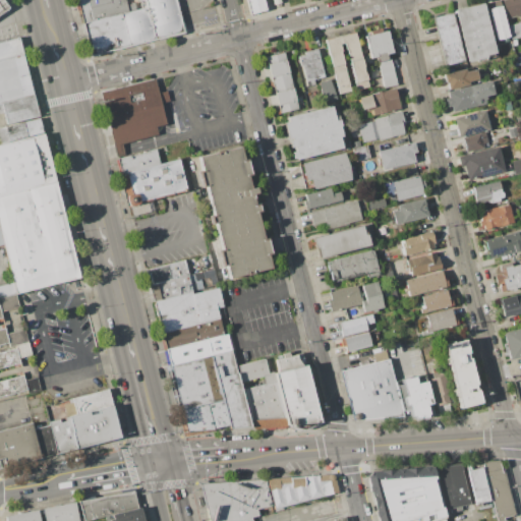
[(0,0),(3,0),(9,7),(0,13),(0,0)]
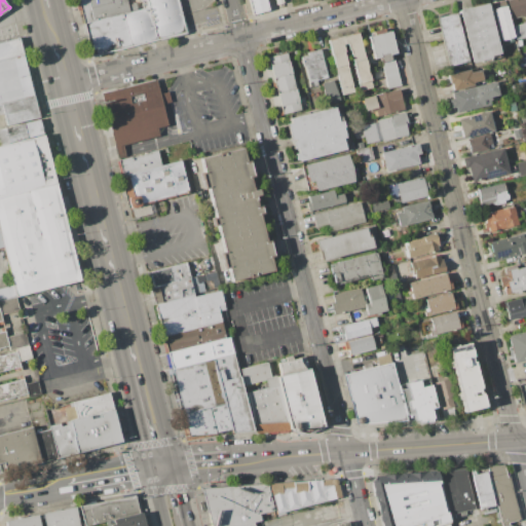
[(79,0),(127,0),(130,12),(85,24),(79,0)]
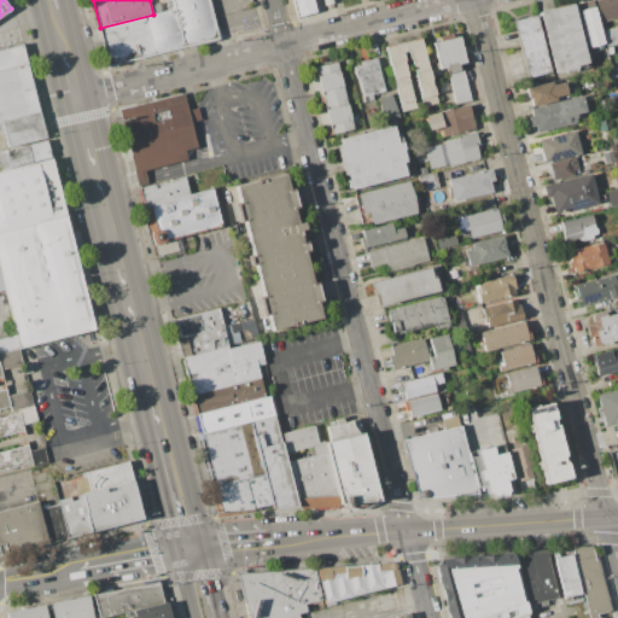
[(110,66),(222,39),(211,0),(174,0),(176,9),(153,15),(100,28),(110,66)]
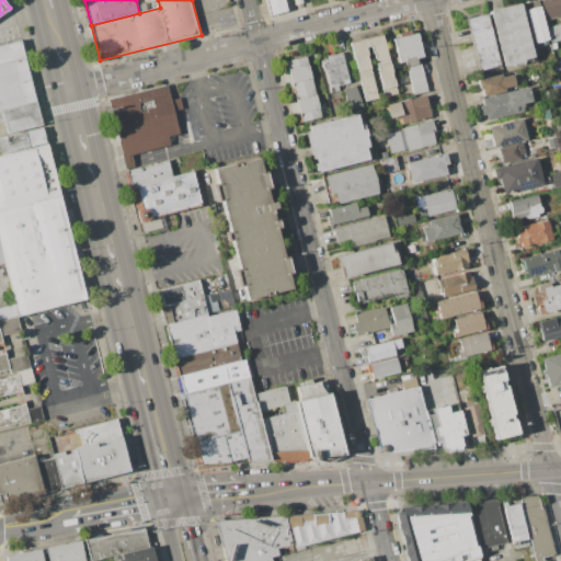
[(265,0),(284,0),(287,12),(270,16),(265,0)]
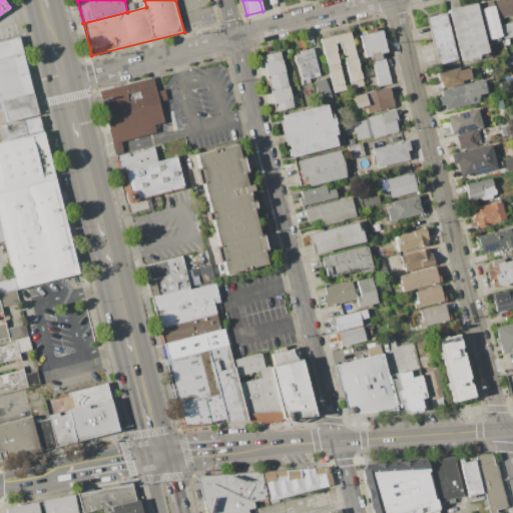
[(512,0),(512,3),(512,14),(498,18),(493,0),(512,0)]
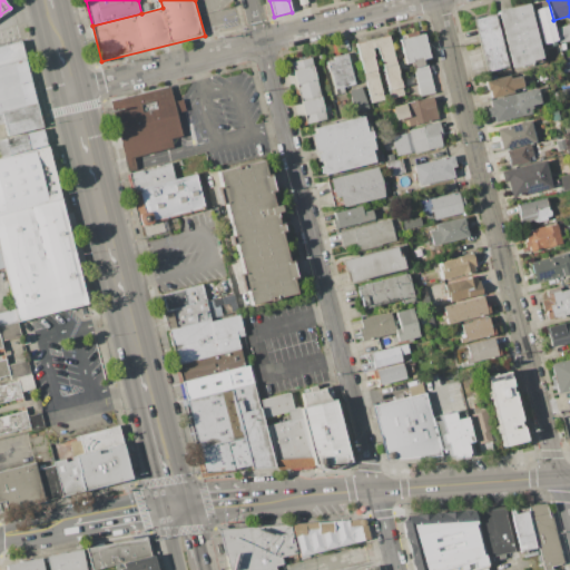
[(521,66),(511,68),(497,11),(528,2),(543,60),(540,61),(540,64),(521,69),(521,66)]
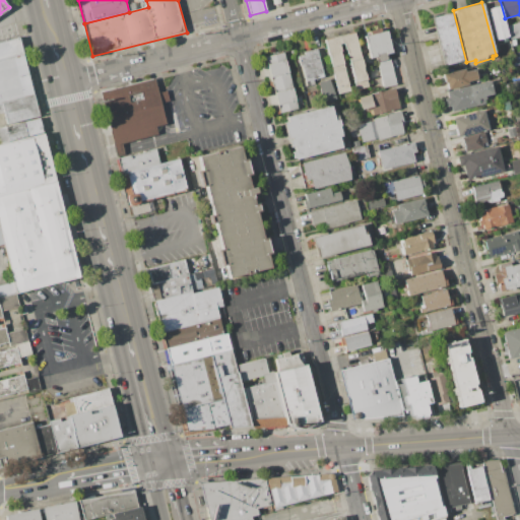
[(488,9),(494,6),(501,6),(509,38),(496,41),(488,9)]
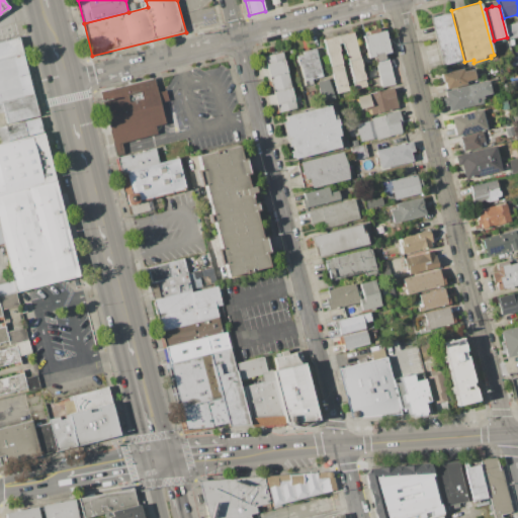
[(430,17),(449,12),(462,62),(442,67),(430,17)]
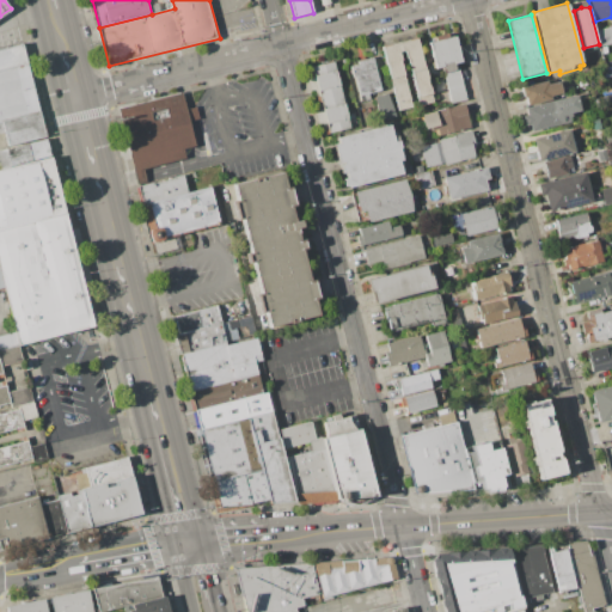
[(598,29),(598,28),(603,26),(603,28),(611,26),(611,28),(611,43),(606,46),(601,47),(597,30),(598,29)]
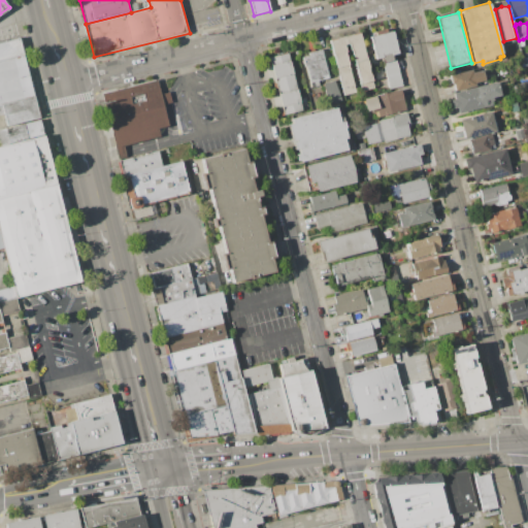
[(329,40),(360,32),(374,88),(361,92),(351,52),(349,44),(344,45),(347,53),(344,53),(356,93),(343,96),(329,40)]
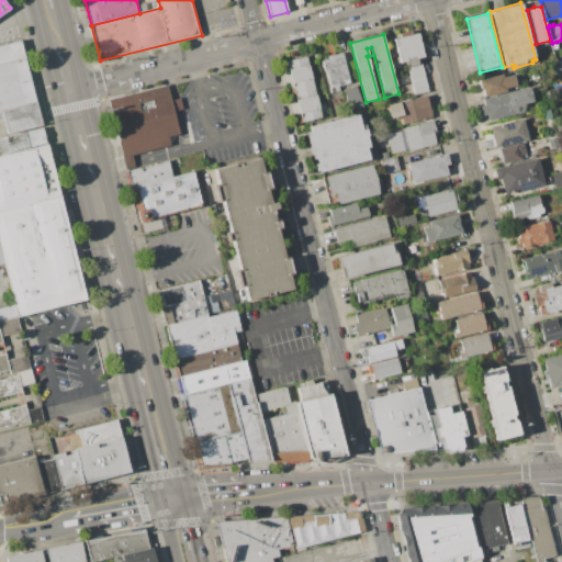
[(416,58),(418,65),(420,65),(428,91),(414,94),(406,68),(408,68),(406,62),(398,63),(393,40),(417,34),(423,57),(416,58)]
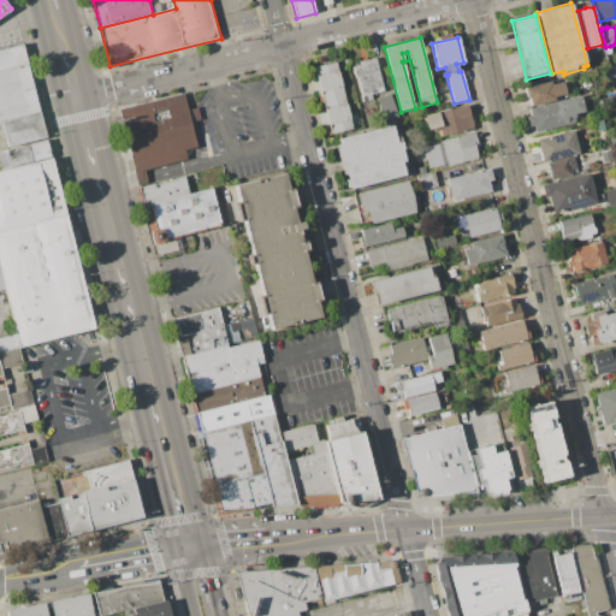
[(41,113),(3,123),(0,123),(0,52),(24,46),(41,113)]
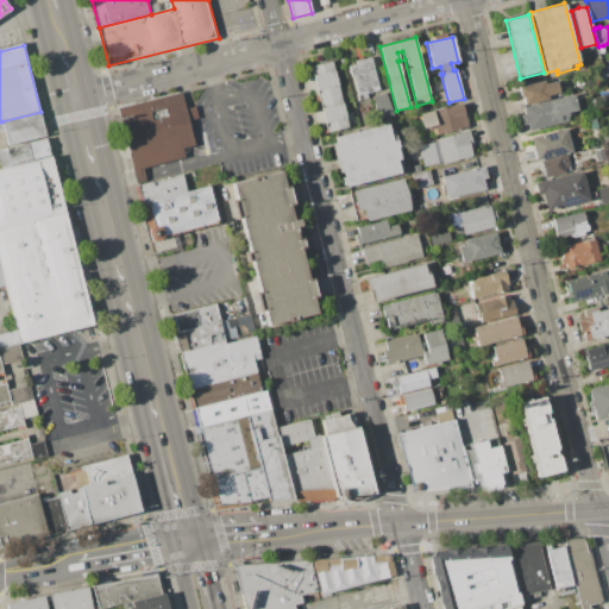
[(358,101),(352,77),(351,79),(349,67),(357,64),(356,61),(371,57),(380,90),(366,93),(368,99),(358,101)]
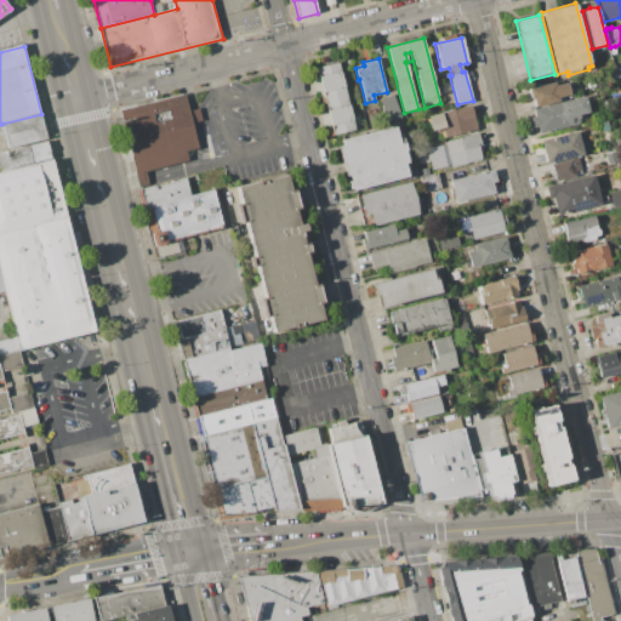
[(317,68),(340,62),(353,114),(360,113),(364,129),(335,136),(330,117),(326,118),(322,98),(325,97),(323,87),(319,89),(315,75),(319,74),(317,68)]
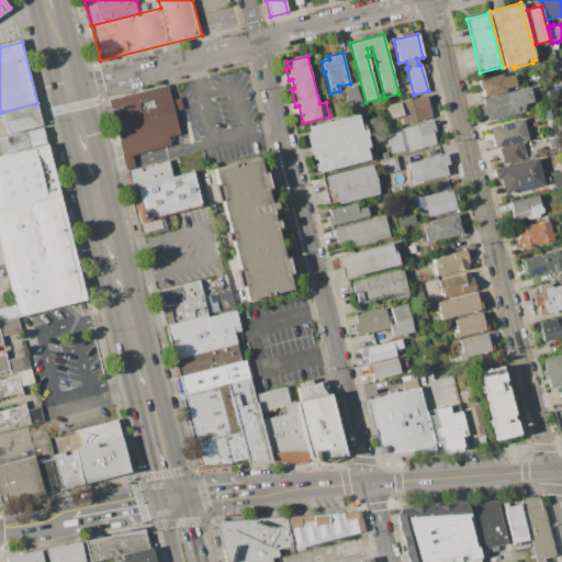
[(561,59),(561,71),(555,74),(552,63),(561,59)]
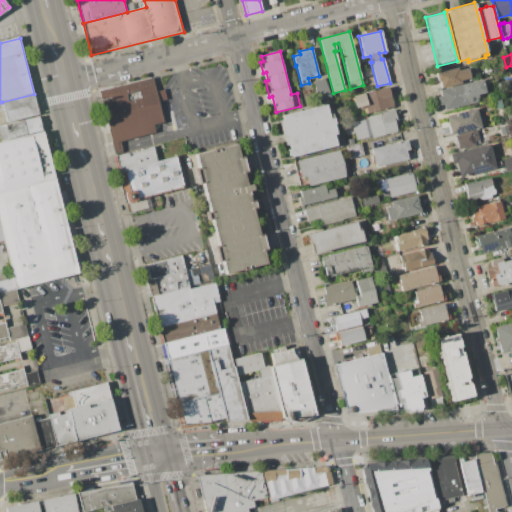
[(459,70),(468,68),(471,78),(462,80),(463,83),(441,89),(439,81),(437,82),(434,73),(459,67),(459,70)]
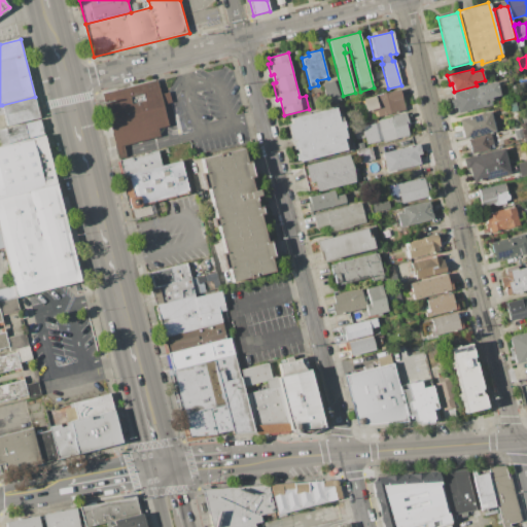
[(322,83),(334,80),(341,101),(327,104),(322,83)]
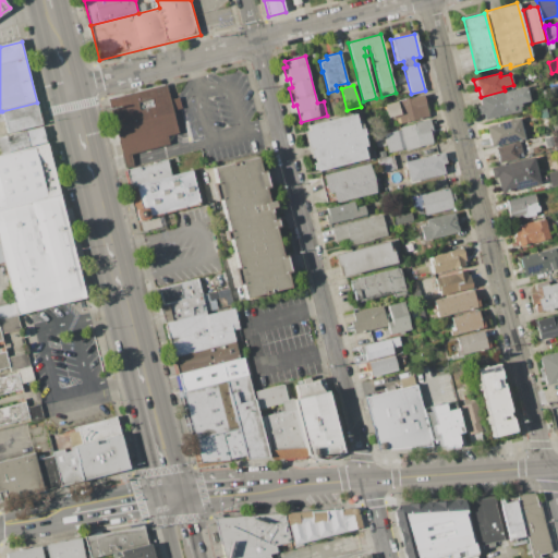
[(110,101),(168,86),(180,134),(169,136),(171,144),(131,155),(133,161),(135,168),(128,170),(125,162),(110,101)]
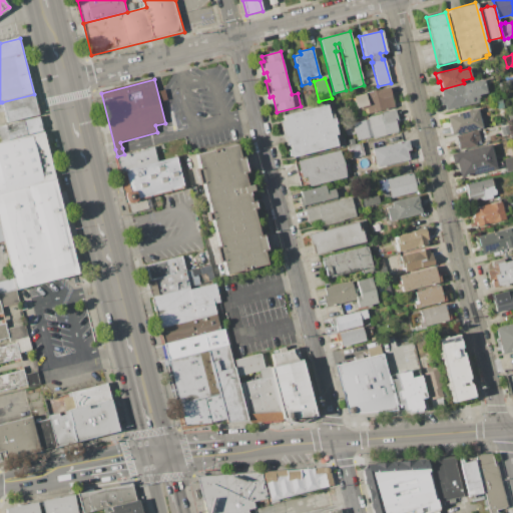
[(439,90),(483,79),(487,93),(479,95),(480,98),(477,99),(478,102),(445,111),(443,104),(440,105),(438,97),(441,96),(439,90)]
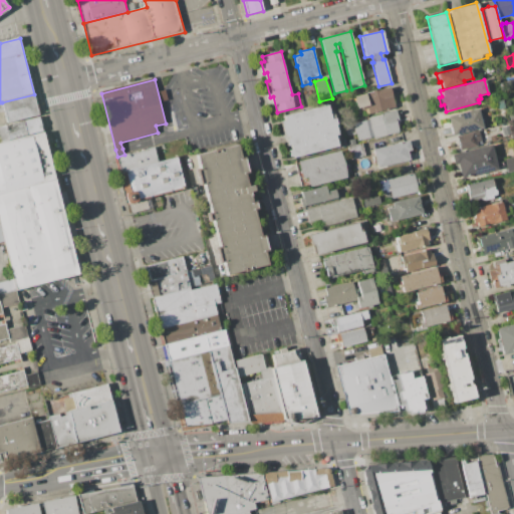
[(361,107),(356,108),(353,96),(391,87),(396,107),(367,114),(366,109),(362,110),(361,107)]
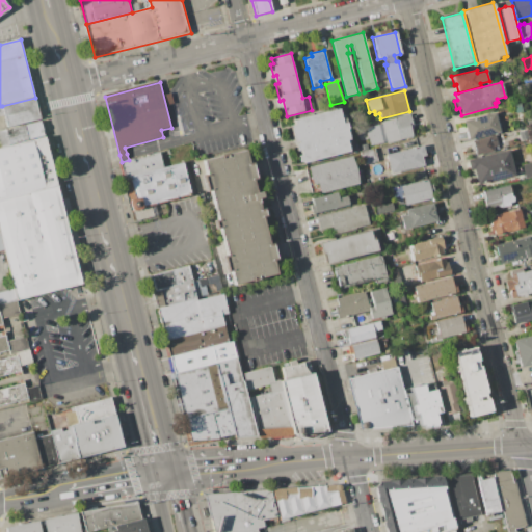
[(7,129),(2,106),(35,98),(41,121),(7,129)]
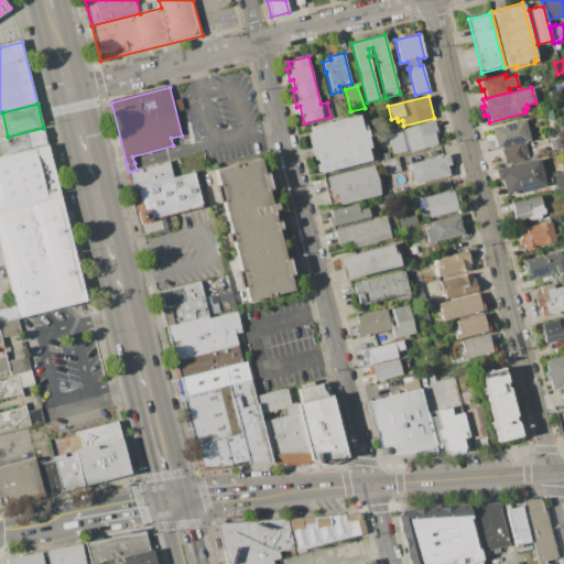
[(544,110),(552,109),(554,119),(546,120),(544,110)]
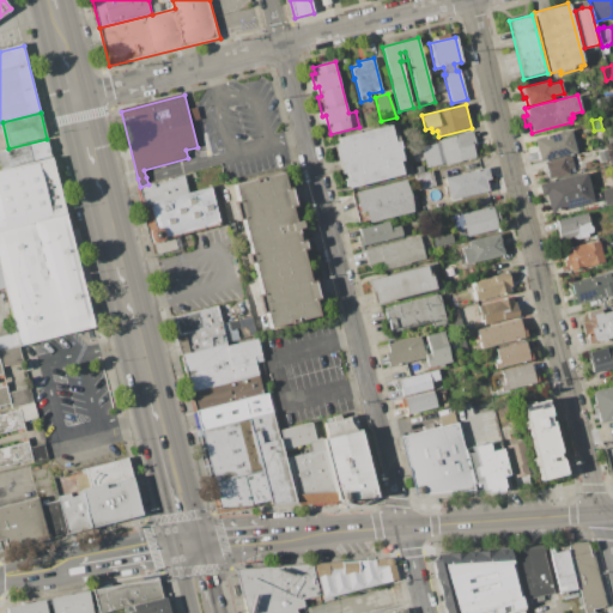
[(400,149),(402,161),(399,162),(402,175),(346,189),(344,180),(349,178),(347,173),(343,174),(340,165),(345,164),(344,163),(339,164),(334,145),(340,144),(339,138),(390,125),(392,131),(396,129),(401,149),(400,149)]
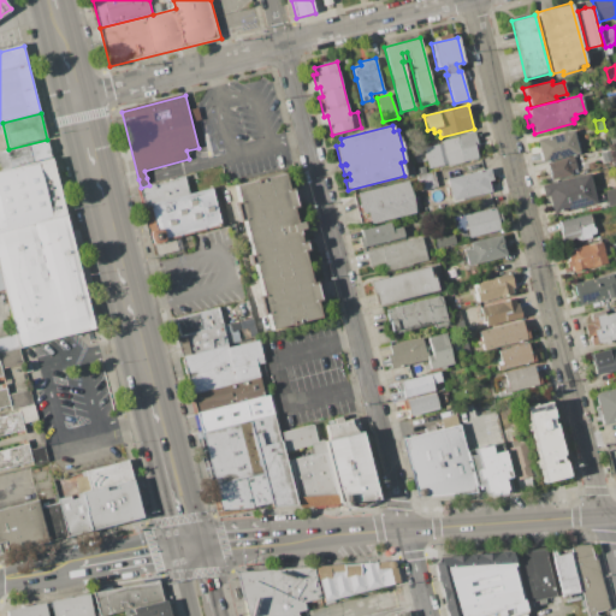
[(537,140),(573,130),(579,154),(543,163),(537,140)]
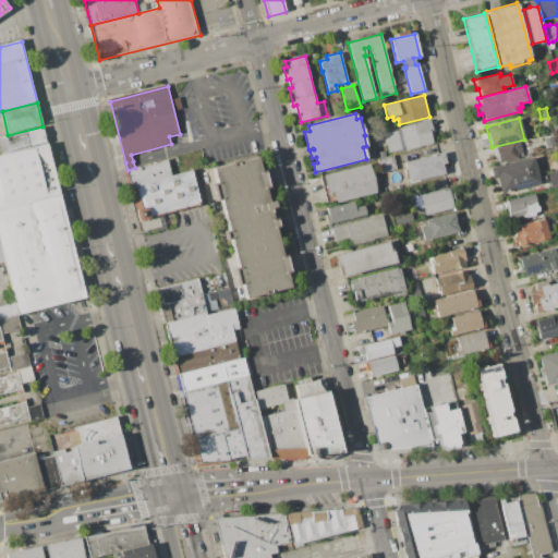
[(400,130),(399,126),(431,119),(434,134),(432,135),(434,144),(405,152),(405,148),(388,153),(383,134),(400,130)]
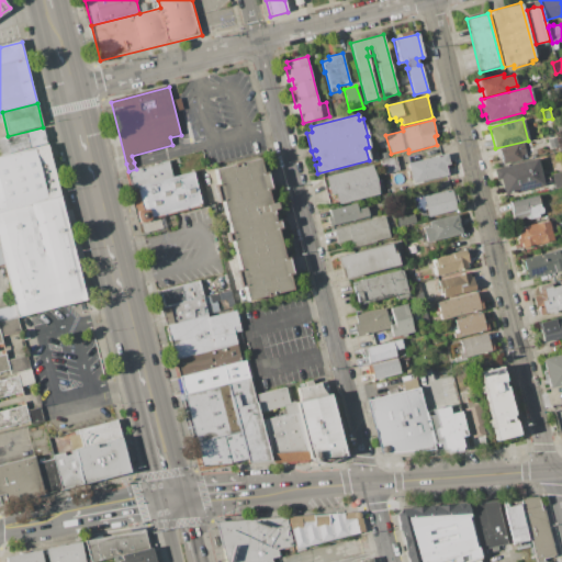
[(43,127),(8,136),(0,138),(0,153),(1,157),(47,145),(43,127)]
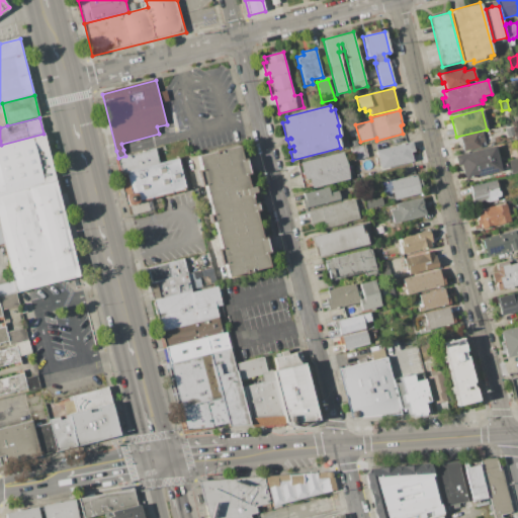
[(506,128),(513,126),(515,135),(508,137),(506,128)]
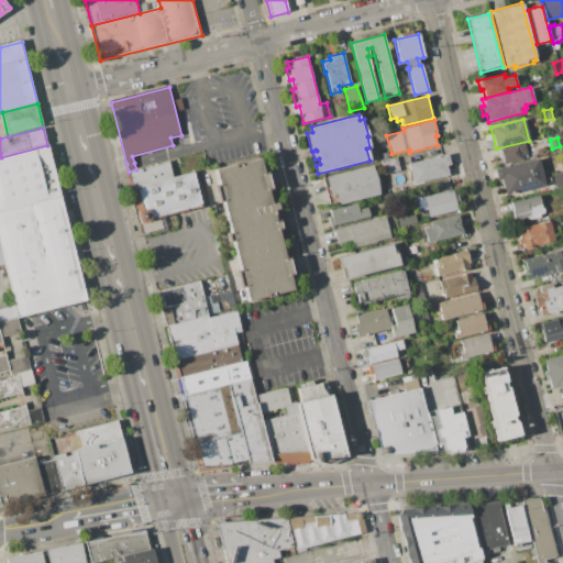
[(522,155),(523,161),(504,165),(500,150),(525,143),(527,154),(522,155)]
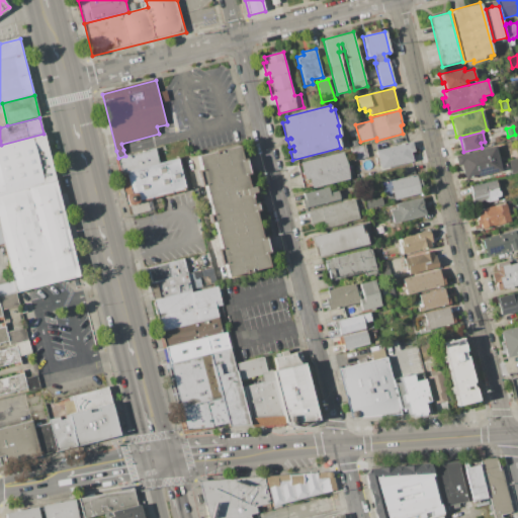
[(44,134),(1,145),(0,145),(0,195),(55,180),(44,134)]
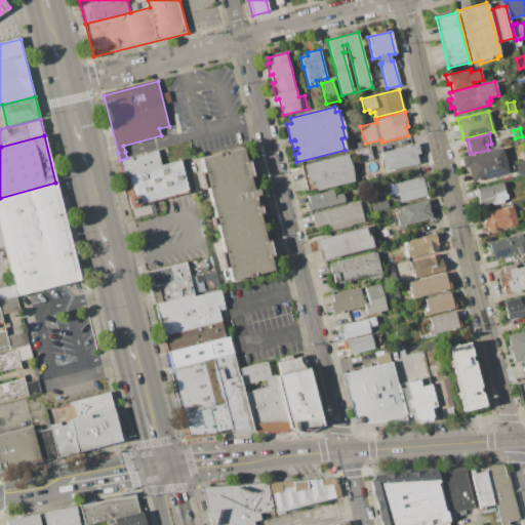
[(355,150),(354,144),(362,142),(363,148),(355,150)]
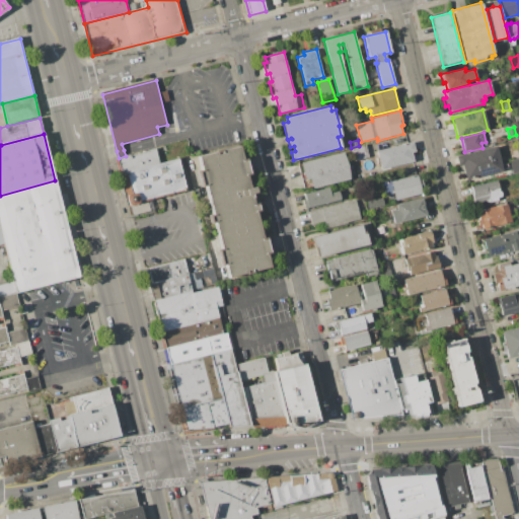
[(376,151),(414,142),(416,152),(413,153),(415,161),(380,170),(376,151)]
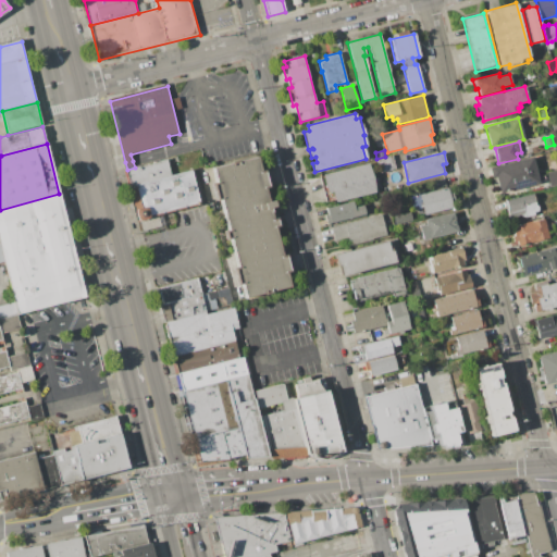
[(392,156),(395,170),(380,173),(376,159),(385,157),(392,156)]
